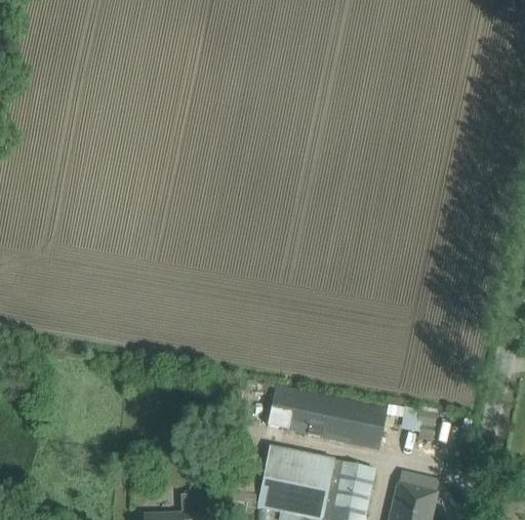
[(274,383),(266,423),(378,445),(387,406),(274,383)]
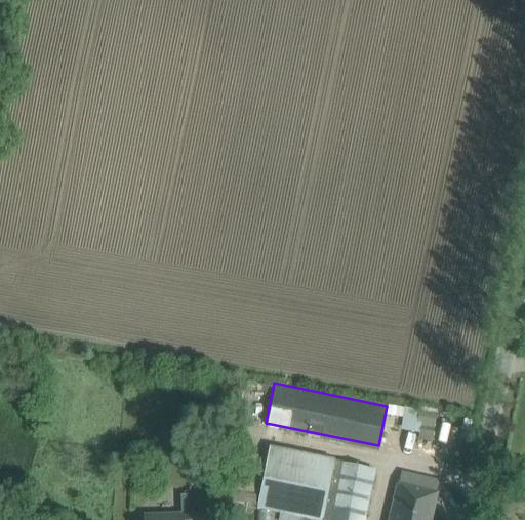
[(270,445),(257,504),(331,518),(331,519),(363,519),(374,467),(270,445)]
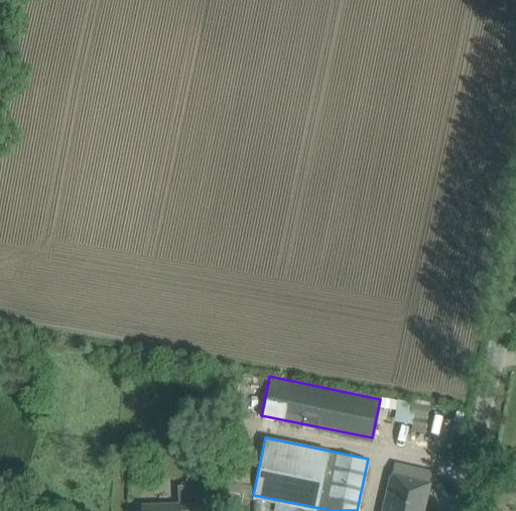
[(253,443),(233,441),(231,478),(250,479),(253,443)]
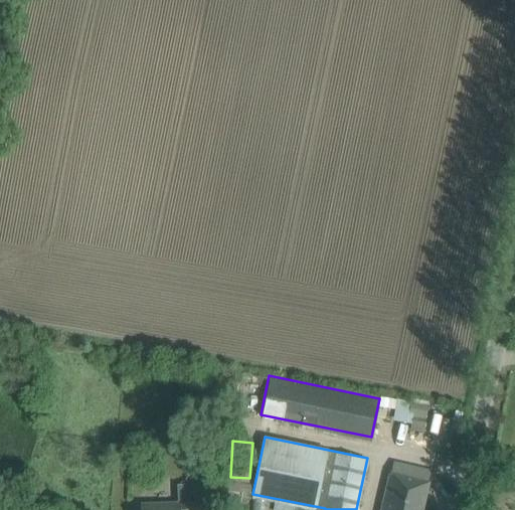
[(393,459),(381,509),(420,509),(431,468),(393,459)]
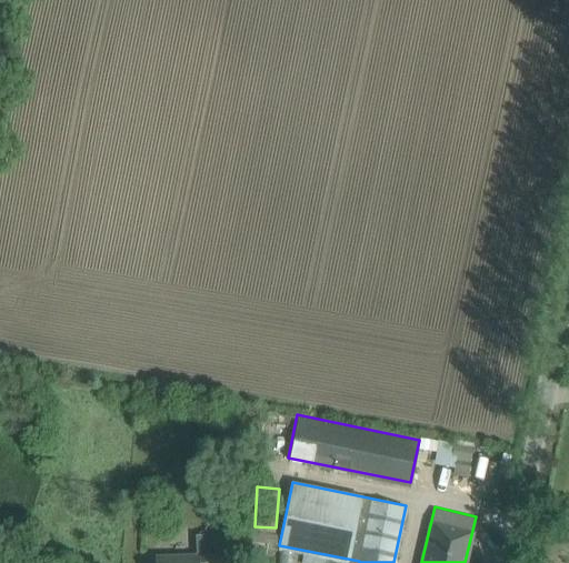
[(222,562),(222,553),(158,555),(158,562),(222,562)]
